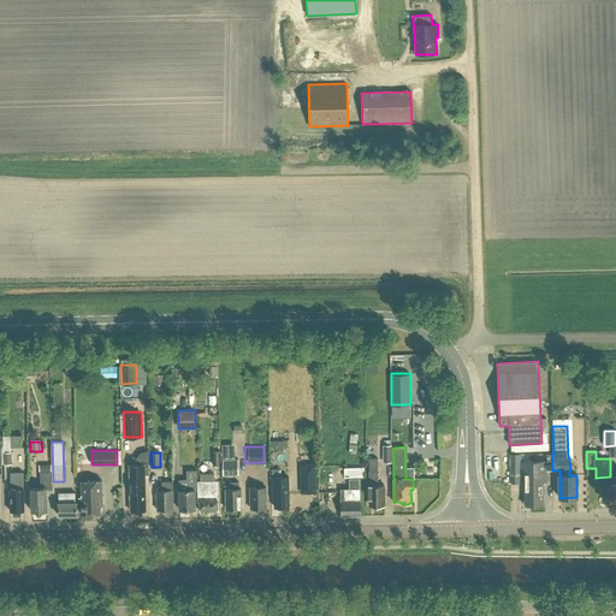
[(532,504),(532,493),(534,493),(533,474),(532,474),(532,461),(529,461),(529,454),(510,454),(510,473),(520,473),(521,483),(525,483),(525,504),(532,504)]
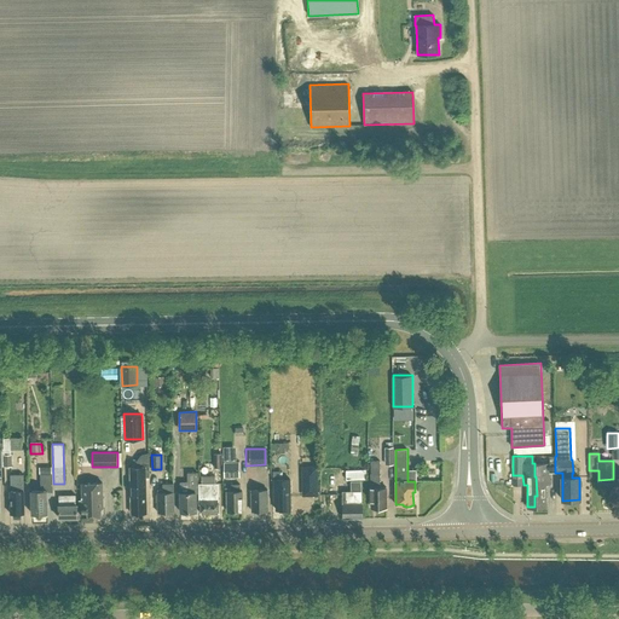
[(537,496),(534,496),(534,507),(545,507),(545,485),(550,485),(550,473),(555,473),(555,456),(549,456),(549,463),(534,463),(534,476),(536,476),(537,496)]
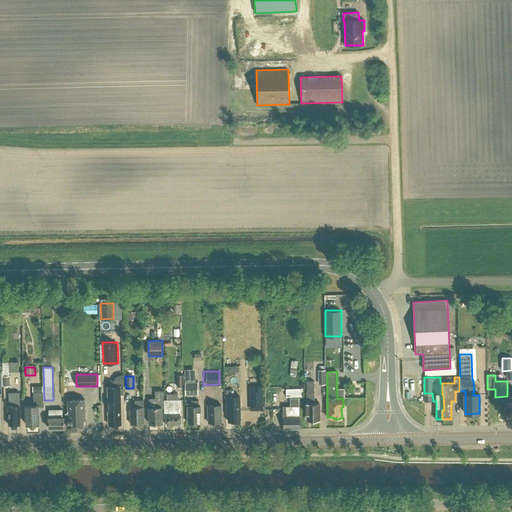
[(306,392),(306,403),(306,410),(307,410),(307,419),(311,419),(311,420),(312,420),(312,422),(319,422),(319,420),(320,420),(320,411),(321,408),(320,405),(320,403),(314,403),(314,381),(307,381),(307,392),(306,392)]
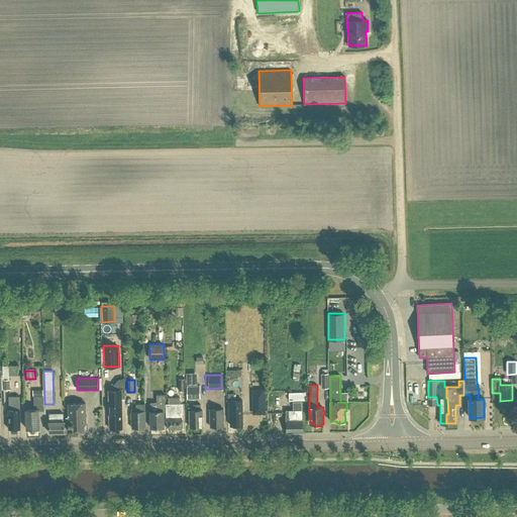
[(199,386),(188,386),(188,399),(199,398),(199,386)]
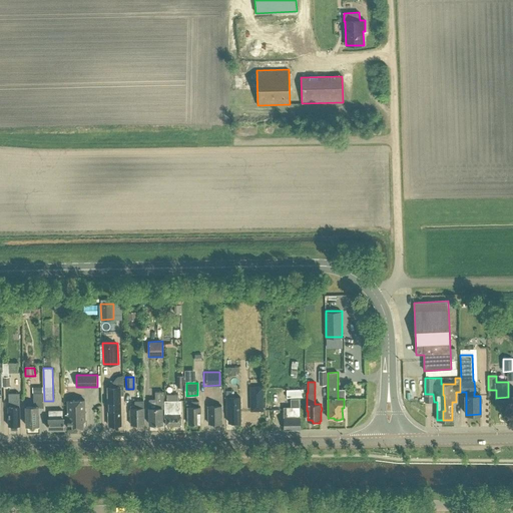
[(264,411),(263,386),(249,386),(250,411),(264,411)]
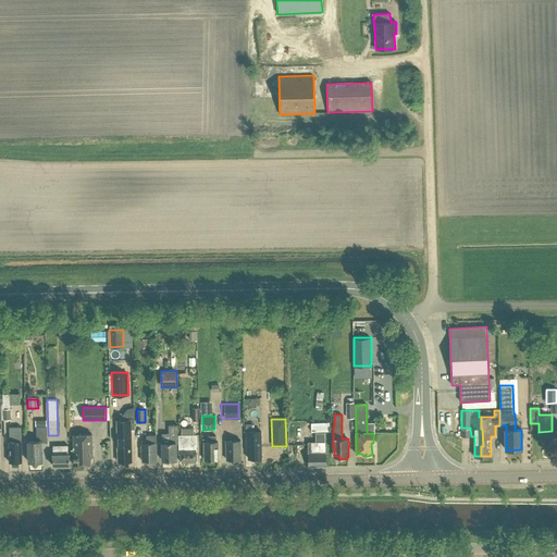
[(118,431),(118,445),(118,462),(124,461),(124,462),(130,462),(130,461),(132,461),(131,420),(116,421),(118,431)]
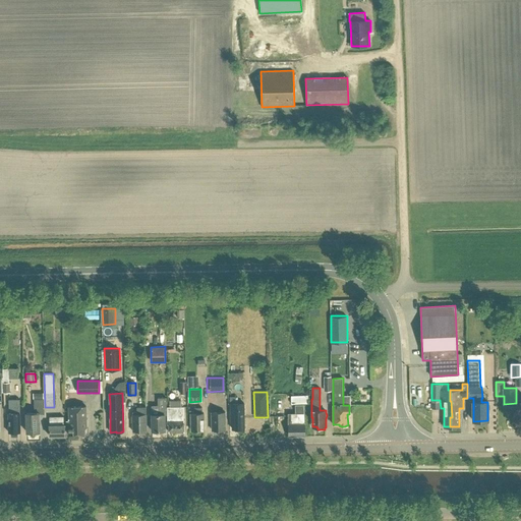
[(214,406),(214,412),(212,412),(212,429),(226,429),(225,412),(218,412),(218,394),(208,394),(208,406),(214,406)]
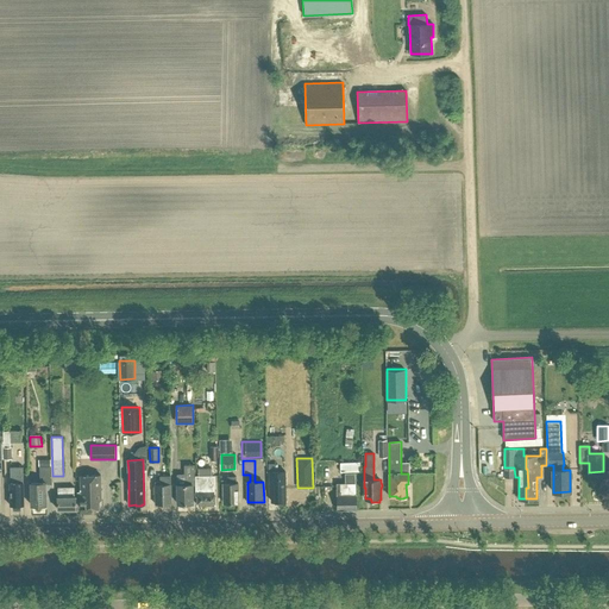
[(340,471),(359,471),(359,462),(340,462),(340,471)]
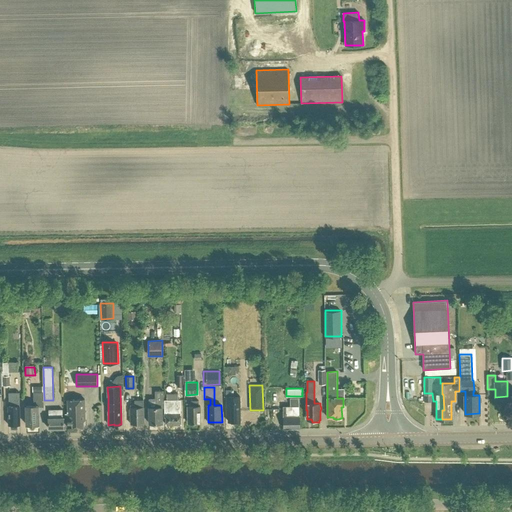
[(149,407),(149,424),(162,423),(162,408),(164,407),(164,400),(163,391),(155,391),(155,398),(149,398),(149,407)]
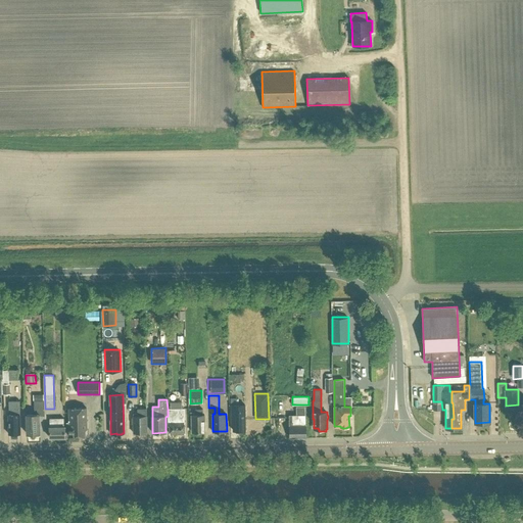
[(9,401),(9,415),(8,415),(8,434),(20,434),(20,415),(19,415),(19,400),(9,401)]
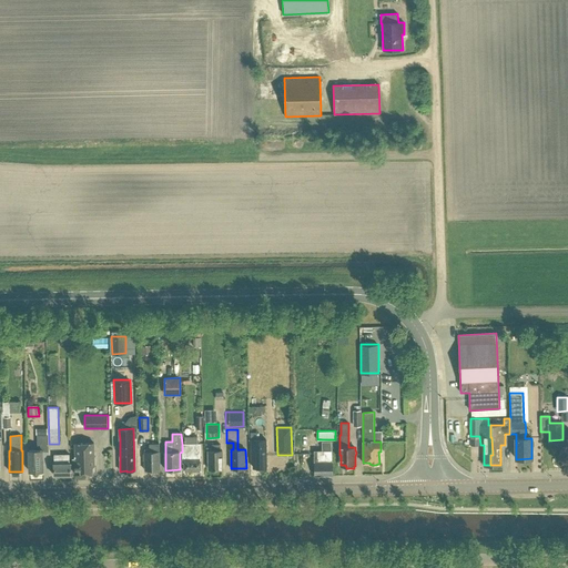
[(43,452),(49,452),(48,435),(37,435),(37,449),(29,450),(29,472),(43,470),(43,452)]
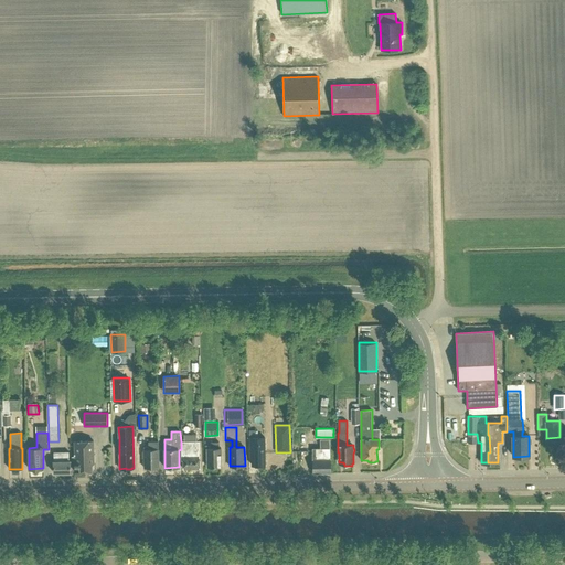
[(91,438),(91,440),(74,441),(75,472),(77,472),(78,473),(82,473),(83,472),(93,472),(92,465),(94,464),(94,440),(93,440),(93,438),(91,438)]
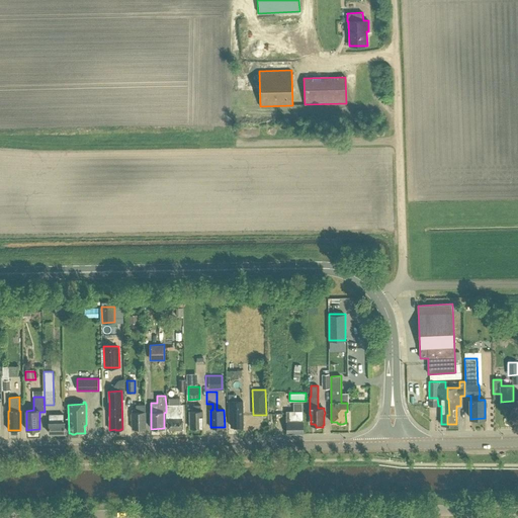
[(242,402),(230,402),(230,420),(232,420),(232,426),(233,426),(235,428),(240,428),(241,426),(243,426),(242,402)]
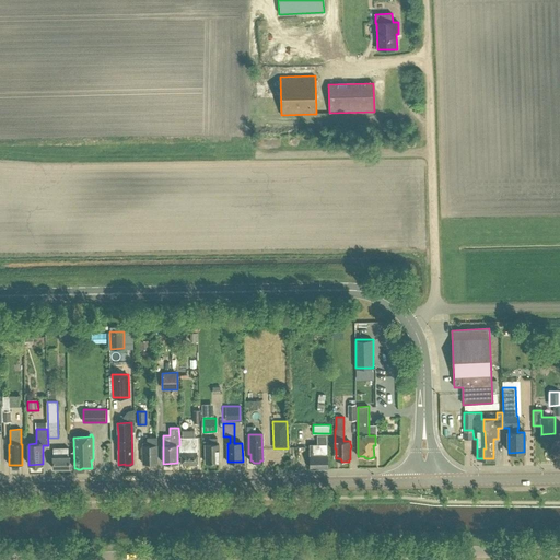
[(326,434),(318,434),(319,444),(310,444),(311,468),(328,467),(327,454),(326,434)]
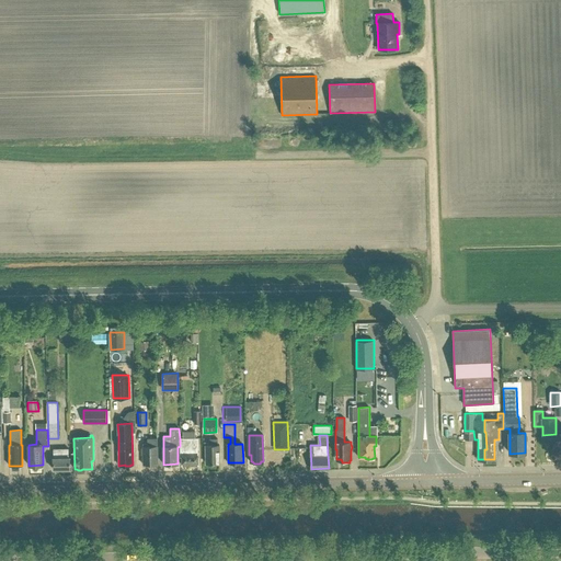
[(148,438),(148,443),(142,444),(142,465),(145,465),(145,466),(150,466),(150,465),(158,465),(157,438),(148,438)]
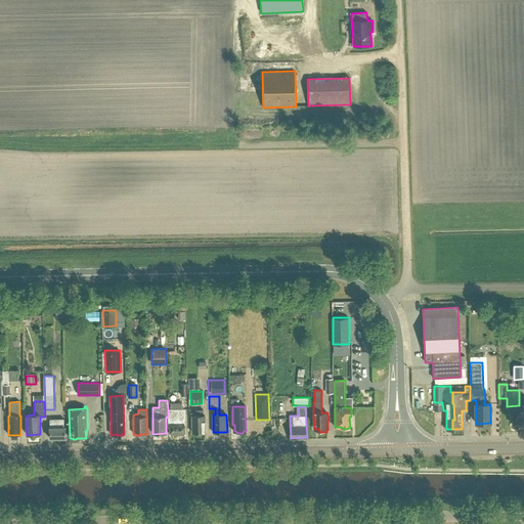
[(184,409),(168,409),(168,427),(170,427),(170,435),(185,435),(185,423),(184,409)]
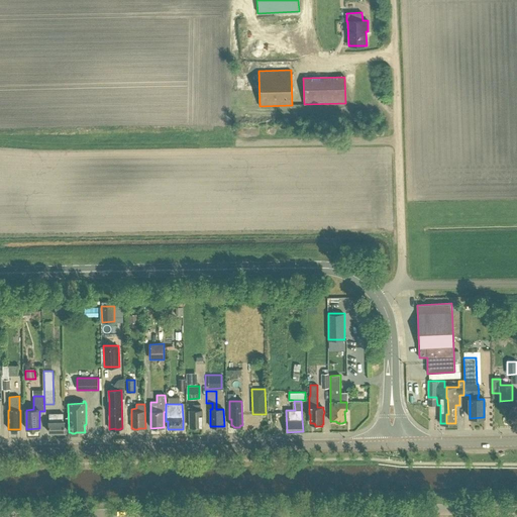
[(193,410),(190,410),(190,427),(202,427),(202,410),(201,410),(201,404),(193,405),(193,410)]
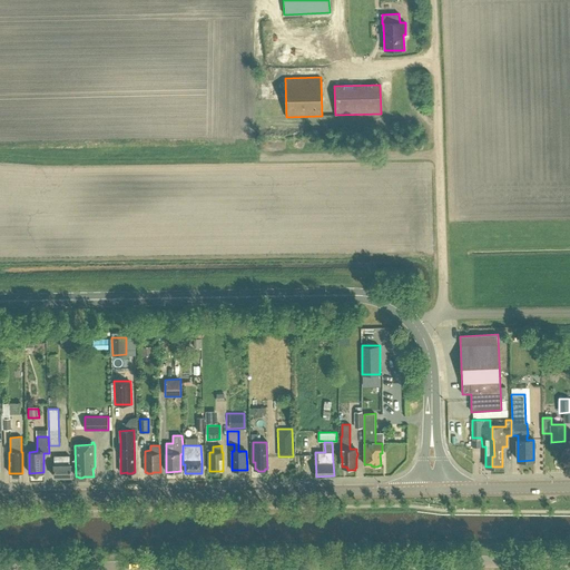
[(55,465),(55,478),(71,477),(71,464),(70,464),(69,455),(55,457),(55,465)]
